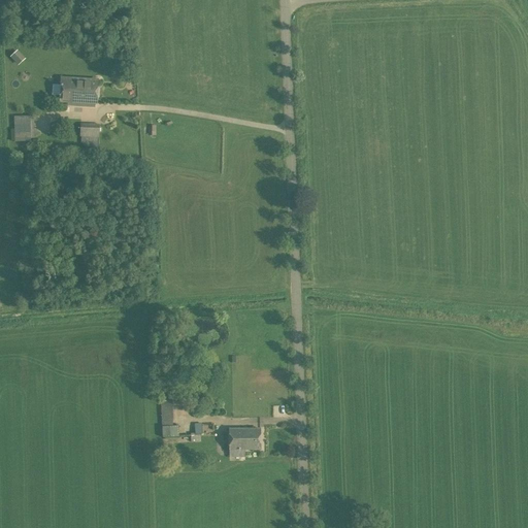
[(9,56),(17,64),(24,58),(17,50),(9,56)]
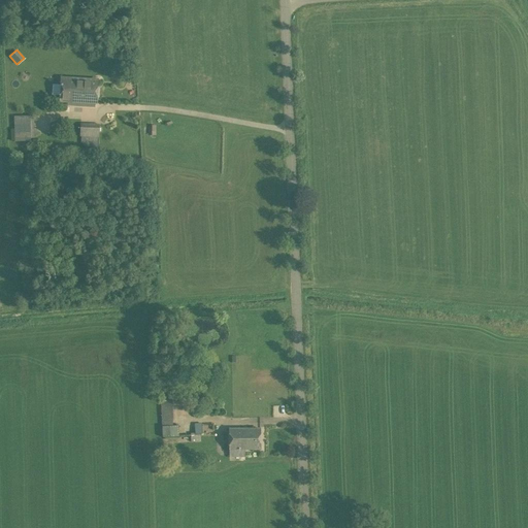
[(98,81),(61,79),(60,102),(96,105),(98,81)]
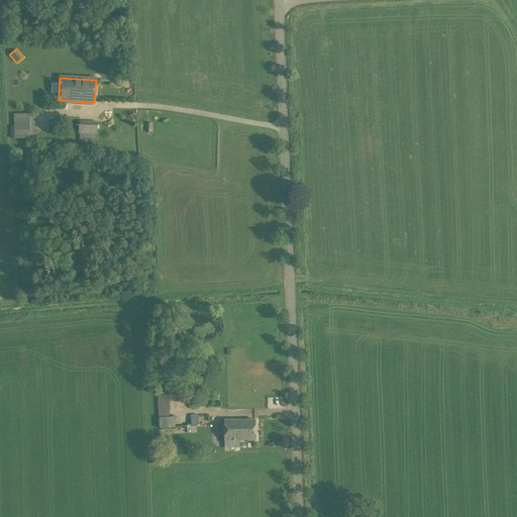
[(14,135),(33,135),(33,134),(40,130),(33,125),(32,113),(13,114),(14,135)]
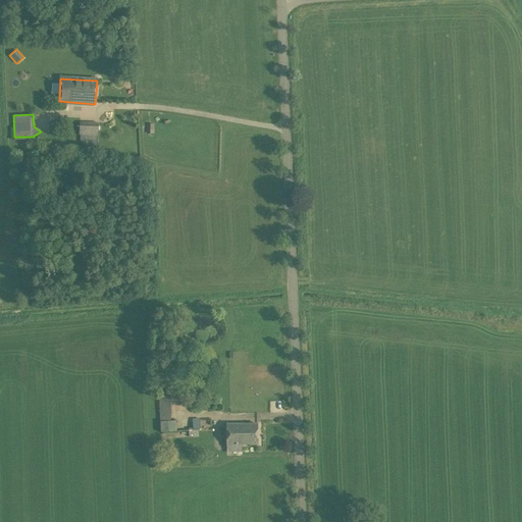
[(97,153),(98,122),(80,122),(80,136),(85,136),(84,147),(81,147),(81,153),(97,153)]
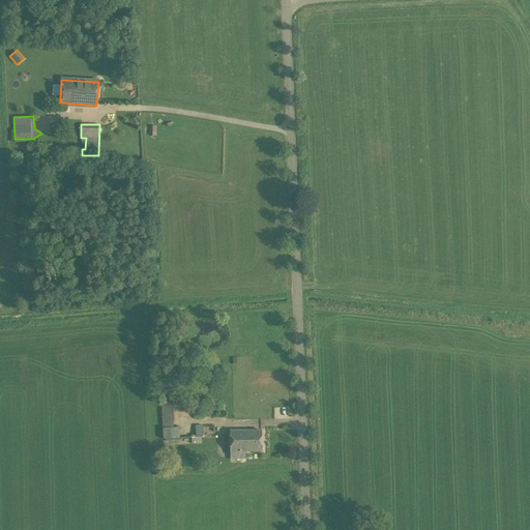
[(163,429),(173,428),(173,402),(160,402),(163,429)]
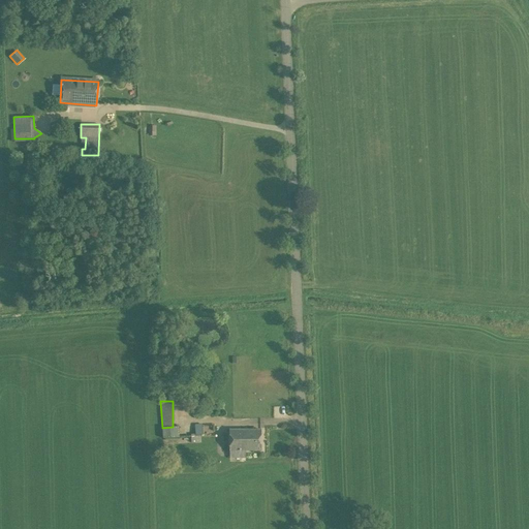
[(162,439),(180,438),(179,427),(173,427),(162,428),(162,439)]
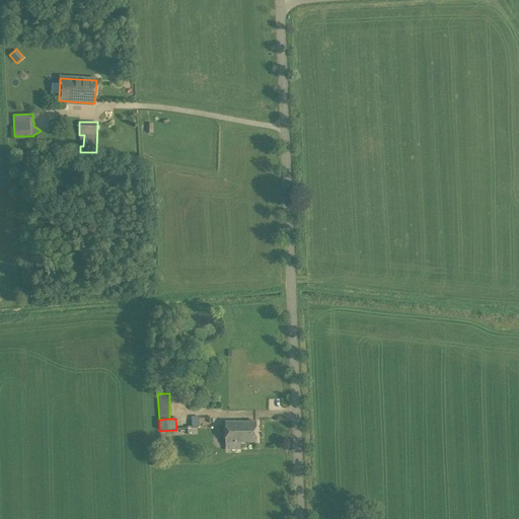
[(226,450),(240,450),(240,443),(255,443),(255,423),(225,423),(226,450)]
